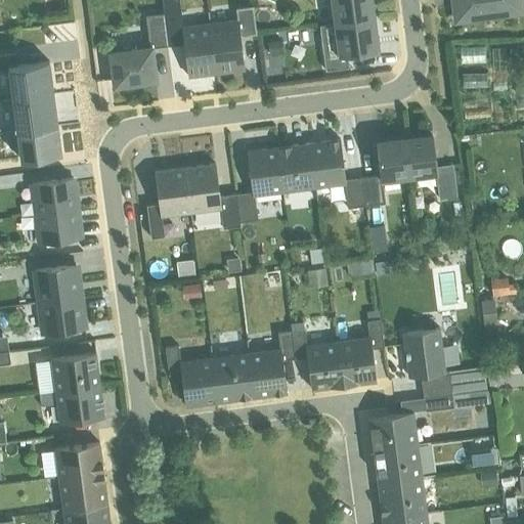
[(332,0),(335,24),(376,18),(373,0),(332,0)]
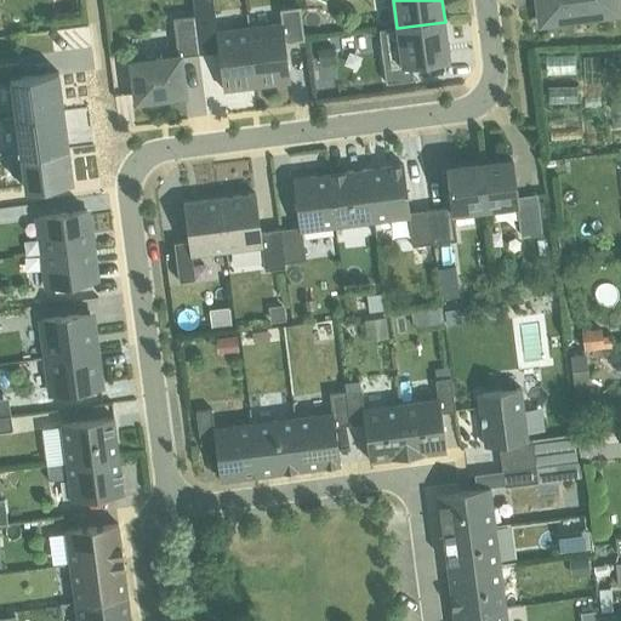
[(620,5),(620,0),(539,0),(542,23),(620,11),(620,5)]
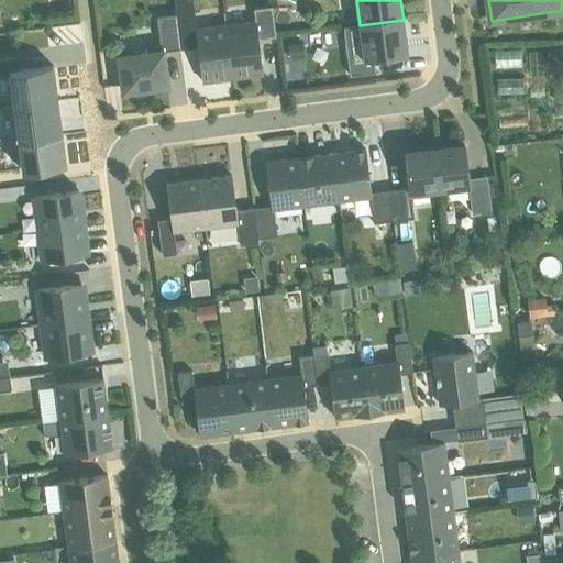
[(227,23),(233,77),(264,74),(260,39),(276,36),(273,6),(254,8),(255,20),(227,23)]
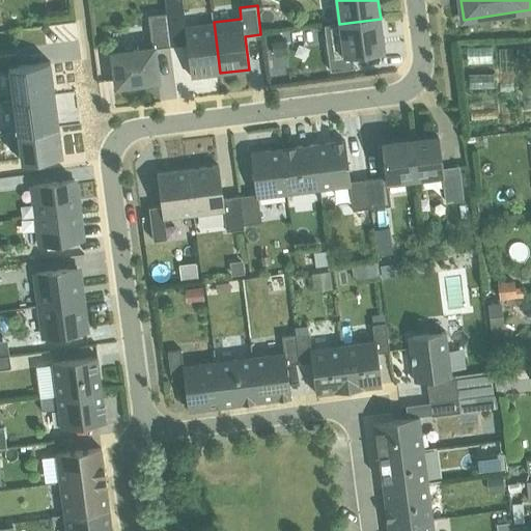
[(171,47),(167,17),(166,14),(148,16),(151,49),(113,54),(117,87),(159,82),(154,49),(171,47)]
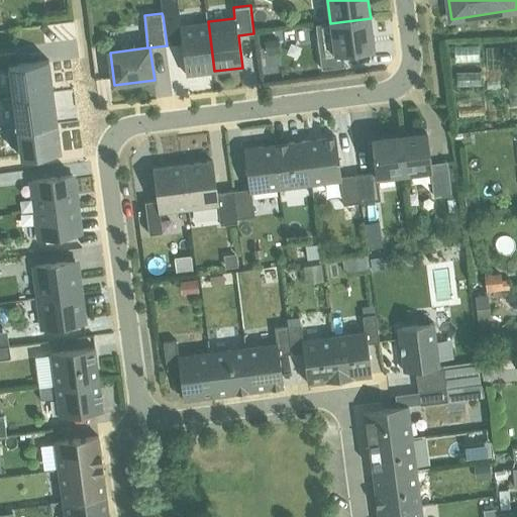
[(163,16),(167,45),(182,43),(186,75),(214,71),(208,21),(181,24),(180,14),(163,16)]
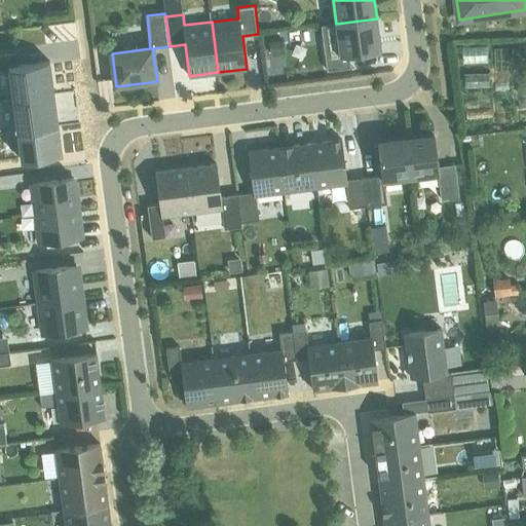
[(377,19),(336,24),(322,26),(328,70),(350,67),(349,55),(381,50),(377,19)]
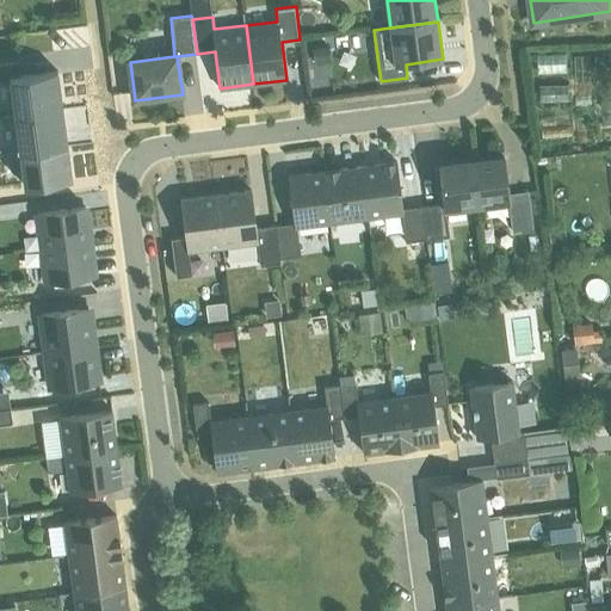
[(328,48),(314,49),(316,63),(331,62),(328,48)]
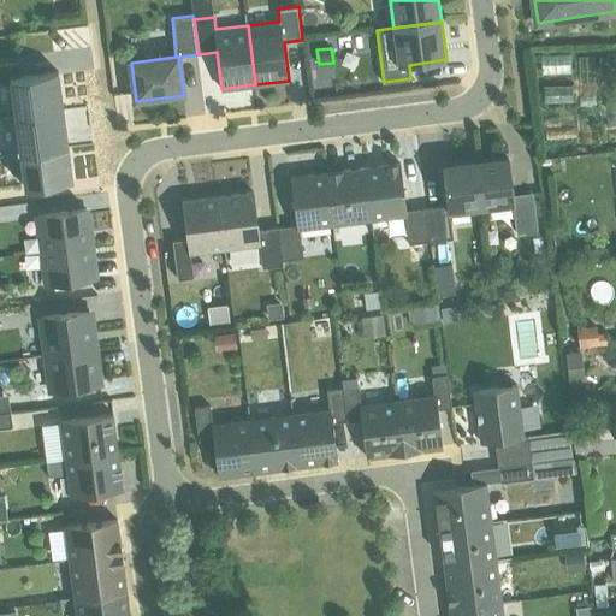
[(531,49),(531,66),(560,66),(560,49),(531,49)]
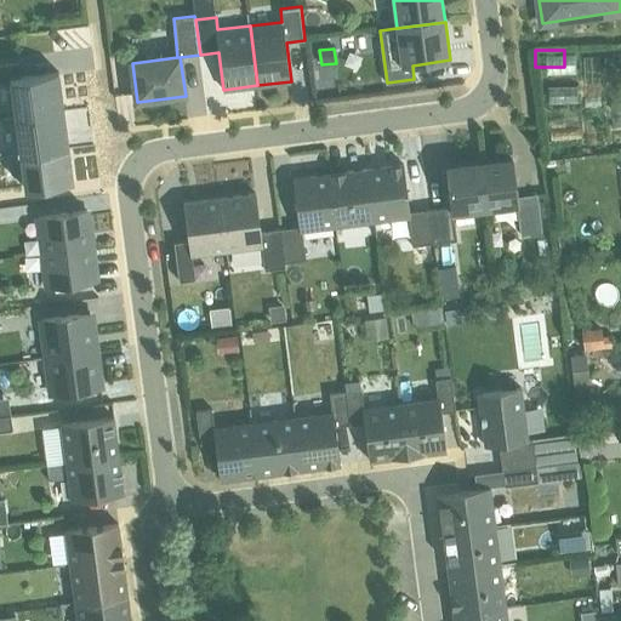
[(16,117),(64,110),(60,73),(21,78),(20,63),(0,66),(0,83),(11,81),(16,117)]
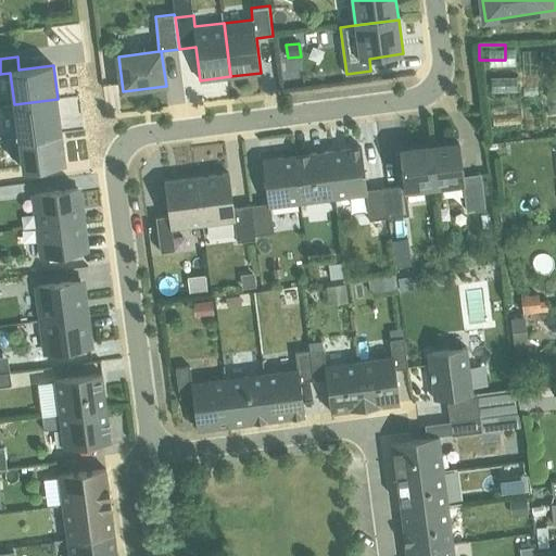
[(517,77),(491,77),(491,92),(517,92),(517,77)]
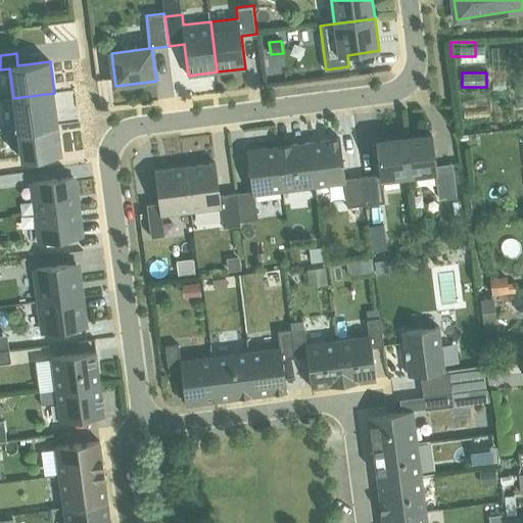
[(54,93),(13,98),(17,132),(58,126),(54,93)]
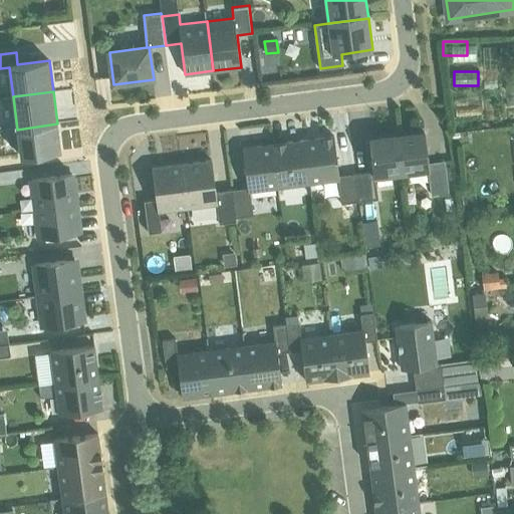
[(57,123),(17,130),(20,157),(61,152),(57,123)]
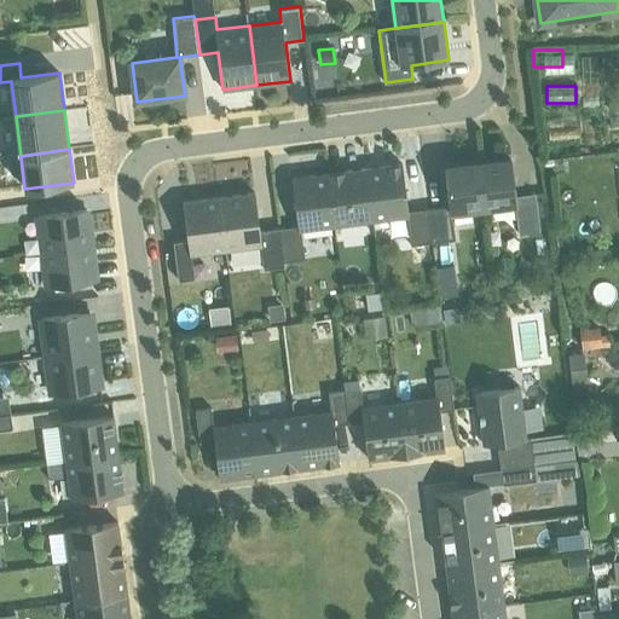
[(479,163),(484,209),(515,206),(520,235),(541,232),(536,195),(515,197),(512,158),(479,163)]
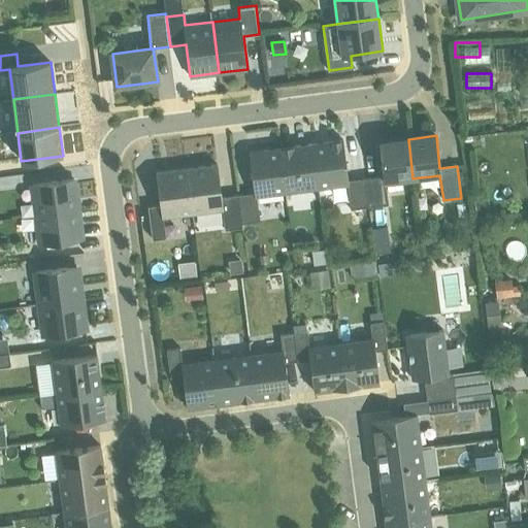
[(312,143),(319,189),(348,185),(351,209),(369,207),(365,178),(349,180),(343,139),(312,143)]
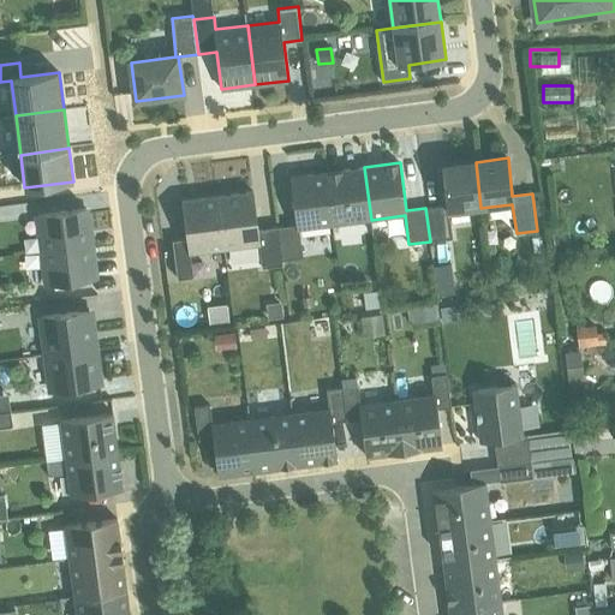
[(425,208),(430,242),(453,238),(449,212),(481,208),(476,162),(442,167),(447,206),(425,208)]
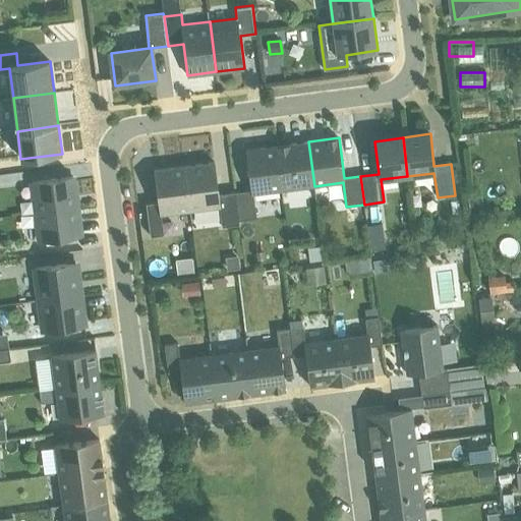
[(276,146),(282,190),(314,186),(308,141),(276,146)]
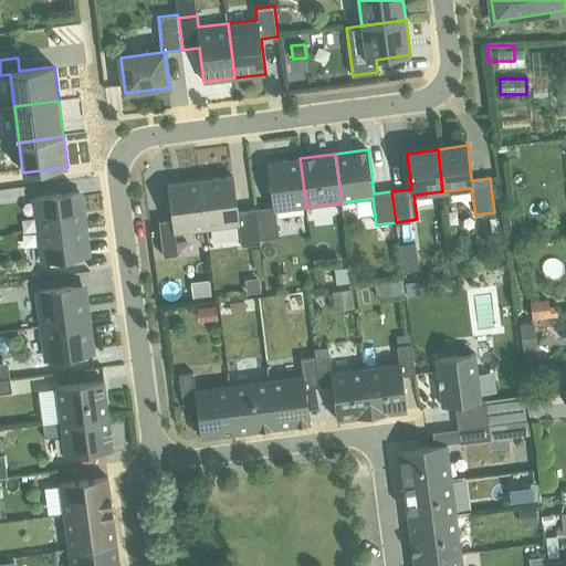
[(255,209),(259,239),(279,237),(276,211),(306,207),(300,158),(268,163),(273,207),(255,209)]
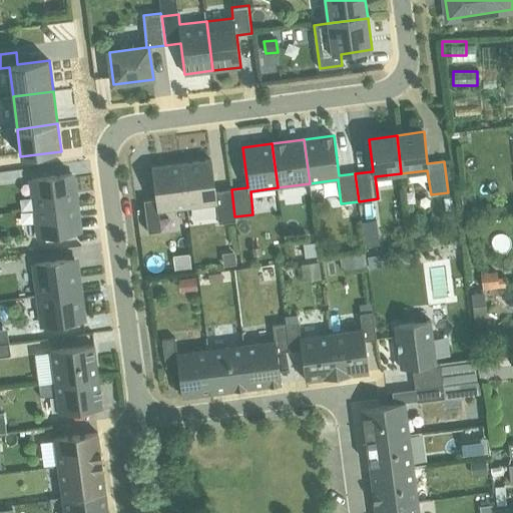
[(181,163),(187,207),(215,203),(217,223),(235,221),(234,216),(231,189),(214,191),(211,159),(181,163)]
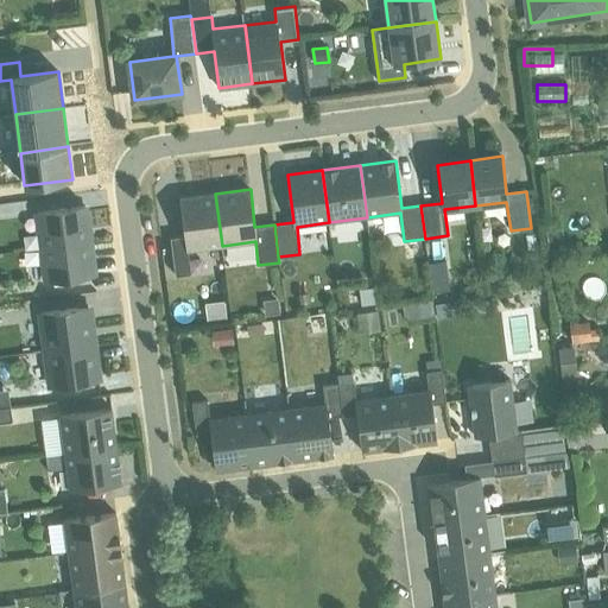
[(222,246),(215,194),(181,198),(185,236),(171,239),(176,276),(190,274),(188,251),(222,246)]
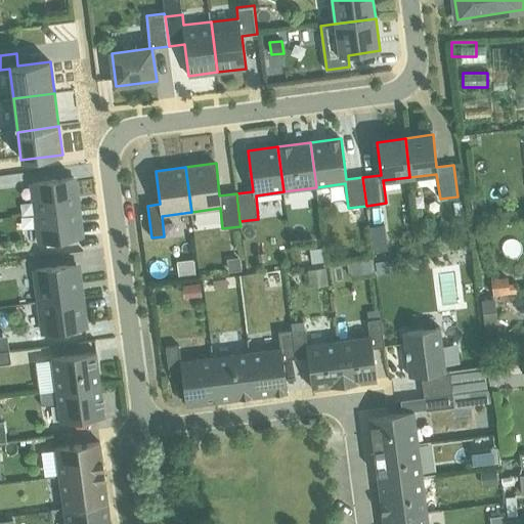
[(33,214),(78,208),(74,178),(29,183),(33,214)]
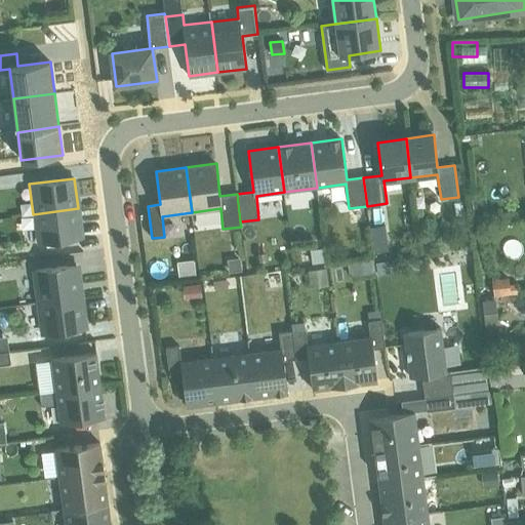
[(78,208),(33,214),(37,245),(82,239),(78,208)]
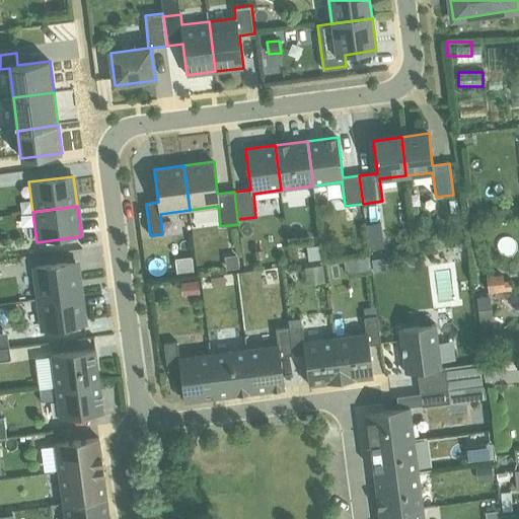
[(381,223),(368,224),(370,249),(384,247),(381,223)]
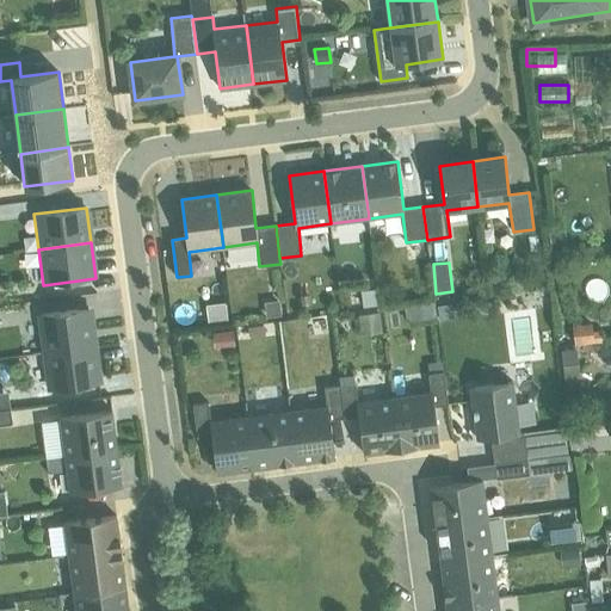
[(581,272),(573,288),(590,296),(598,281),(581,272)]
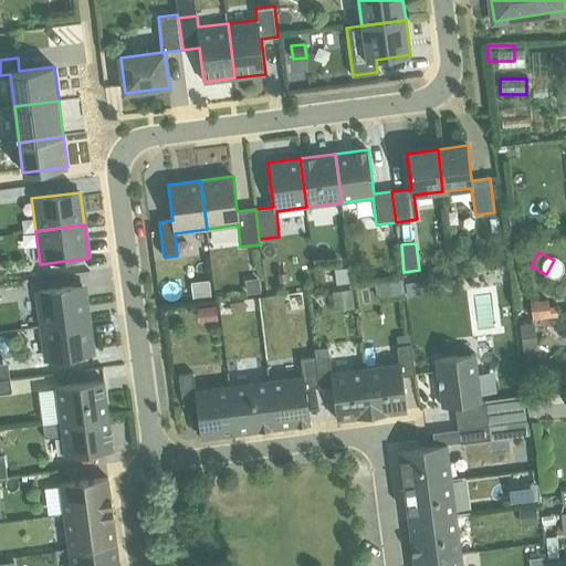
[(349,268),(335,270),(337,285),(352,283),(349,268)]
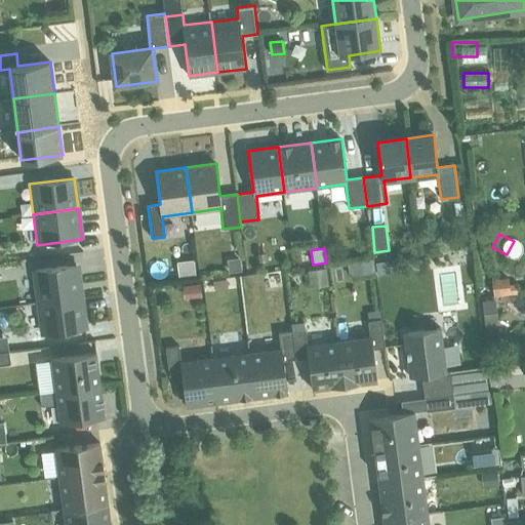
[(240,257),(228,259),(230,272),(242,271),(240,257)]
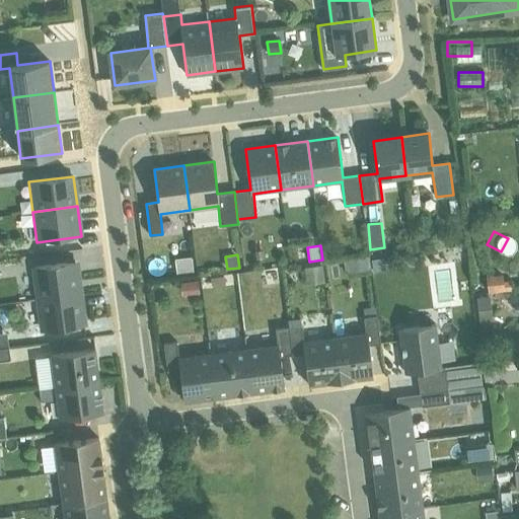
[(193,256),(175,258),(177,274),(194,272),(193,256)]
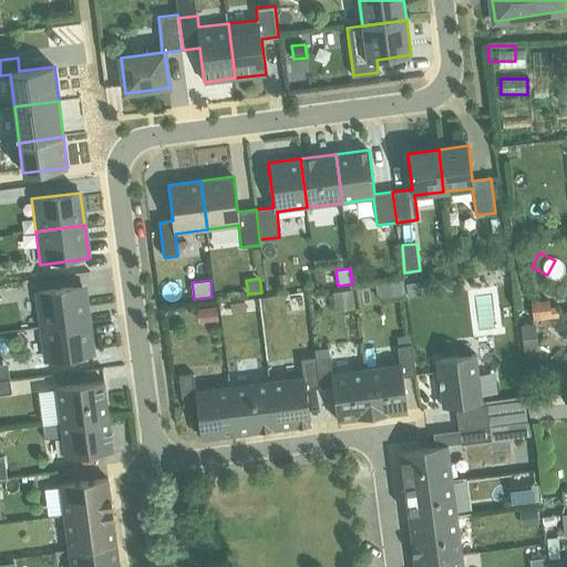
[(404,280),(375,285),(378,299),(406,295),(404,280)]
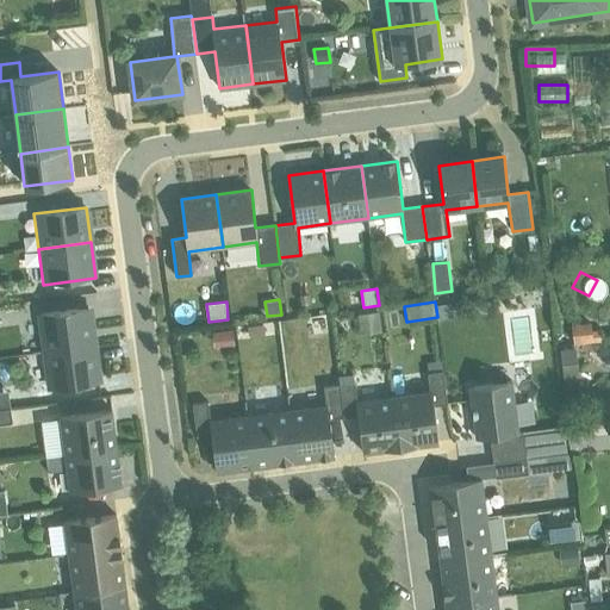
[(452,302),(437,304),(440,319),(454,317),(452,302)]
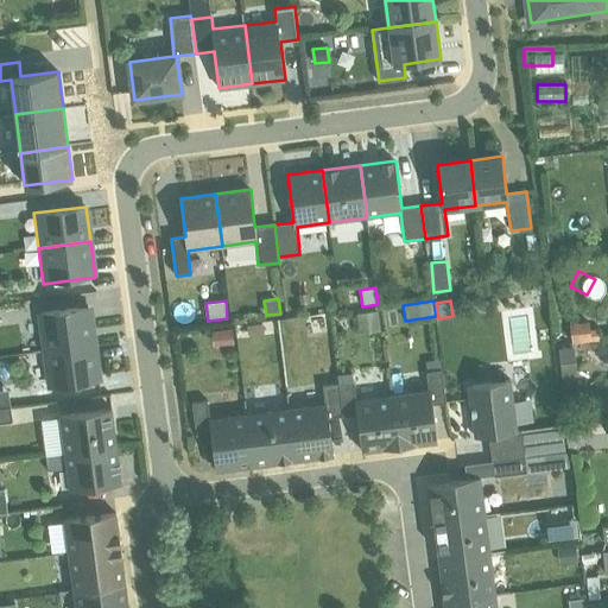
[(43,350),(94,344),(89,306),(37,314),(43,350)]
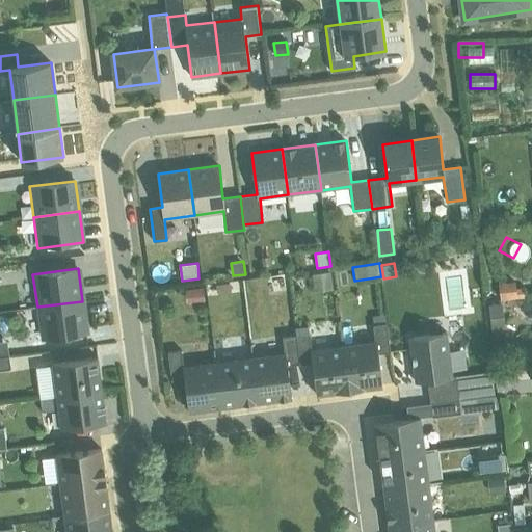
[(331,273),(312,275),(314,292),(334,289),(331,273)]
